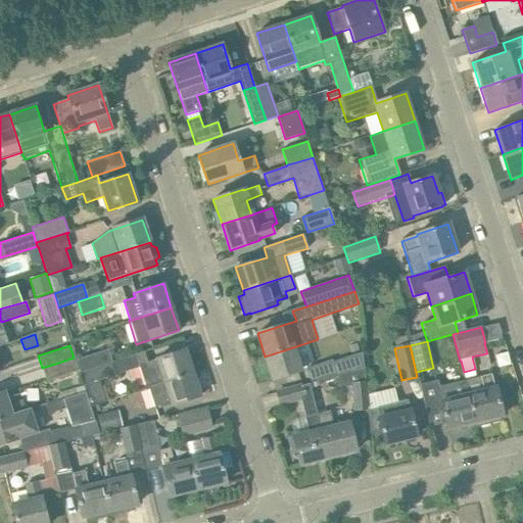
[(293,347),(265,357),(273,380),(301,370),(293,347)]
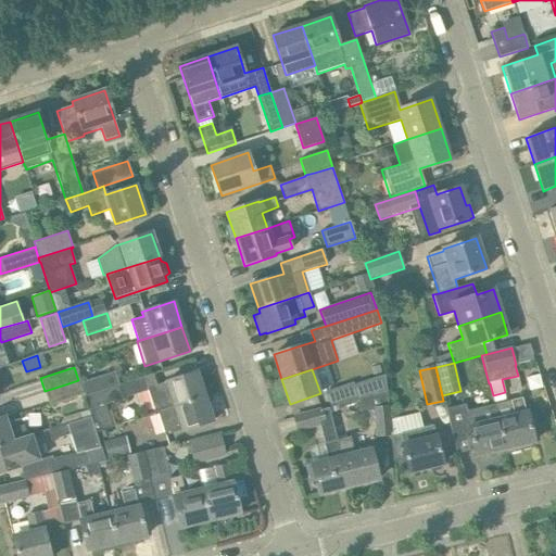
[(79,383),(84,394),(85,394),(86,396),(118,387),(121,386),(119,384),(115,371),(79,383)]
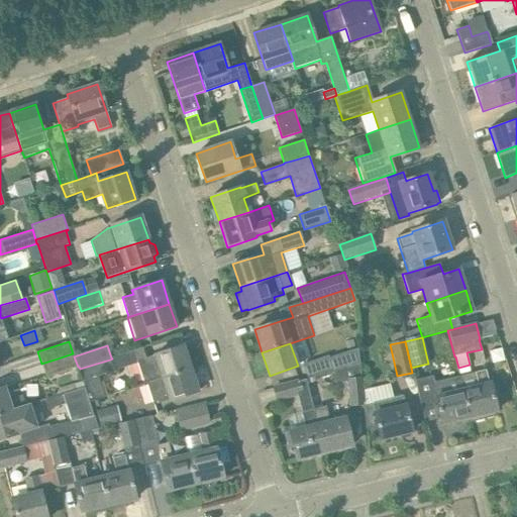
[(164,351),(135,360),(143,384),(146,383),(164,378),(190,369),(183,345),(164,351)]
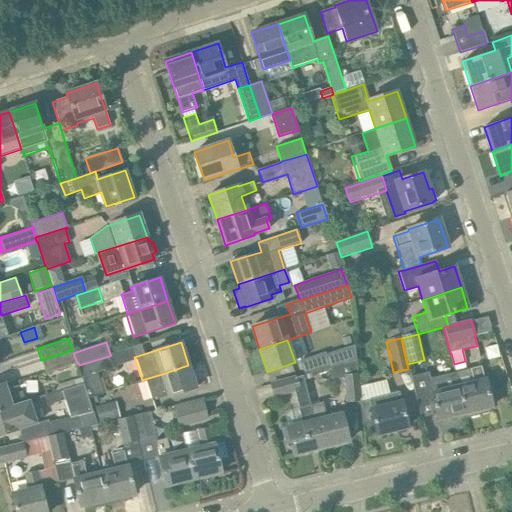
[(330,369),(356,363),(355,344),(325,354),(330,368),(330,369)]
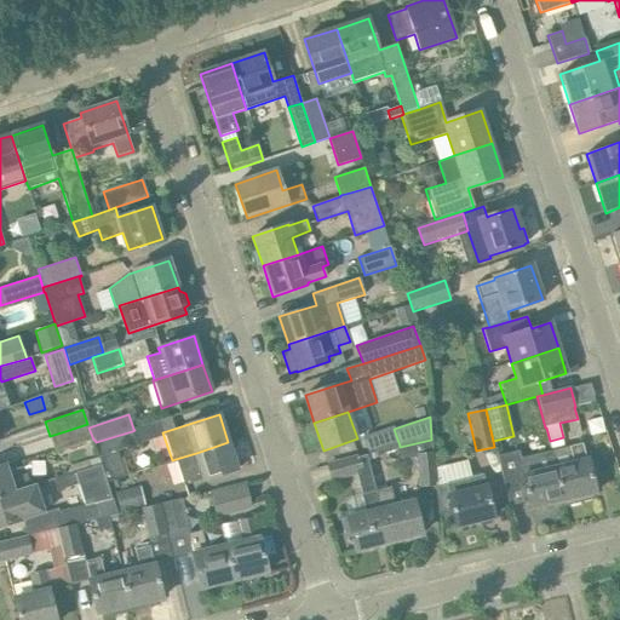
[(69,430),(50,436),(55,453),(93,440),(89,428),(87,424),(69,430)]
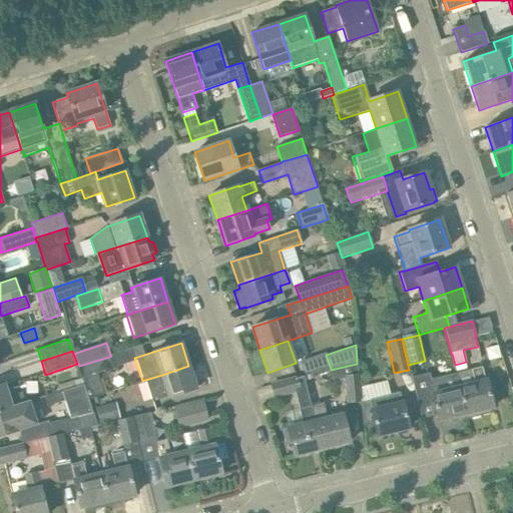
[(79,366),(77,367),(81,379),(83,383),(83,384),(88,399),(104,394),(97,373),(113,368),(109,357),(79,366)]
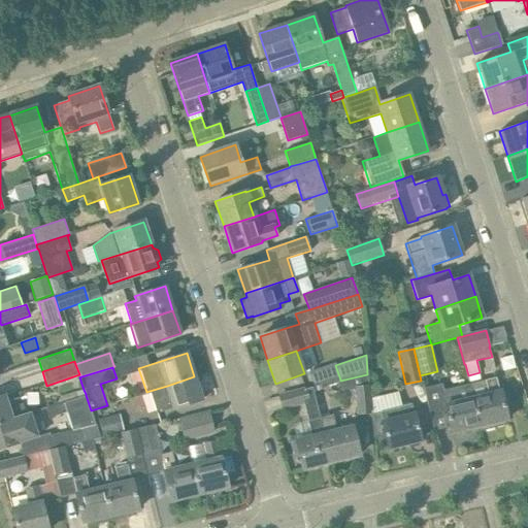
[(367,374),(340,381),(341,391),(355,390),(357,415),(371,414),(369,385),(368,386),(367,374)]
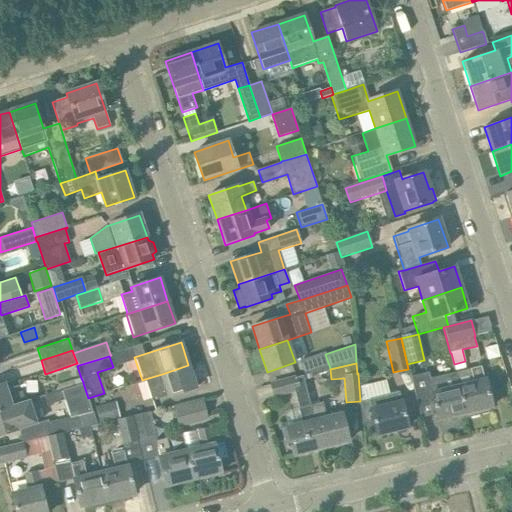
[(145,379),(152,401),(167,396),(167,397),(177,394),(196,388),(188,365),(162,374),(145,379)]
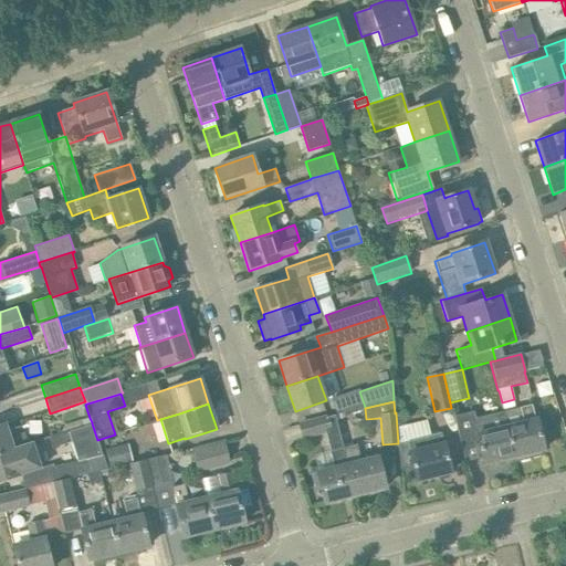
[(502,411),(513,457),(514,457),(515,462),(531,458),(530,453),(544,450),(536,419),(535,420),(532,405),(502,411)]
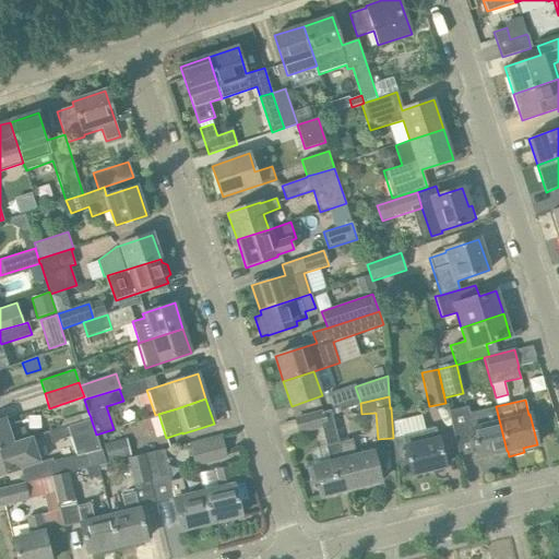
[(476,451),(477,459),(507,451),(496,406),(470,413),(468,406),(450,411),(461,454),(476,451)]
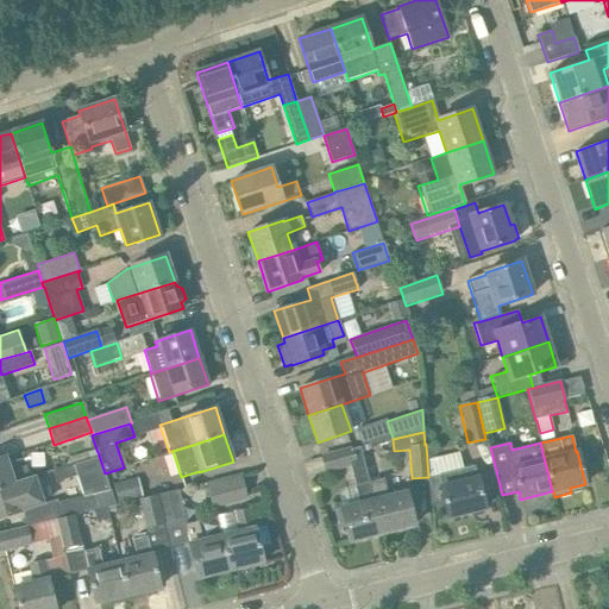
[(369,482),(360,447),(322,457),(326,470),(350,465),(359,503),(341,508),(350,541),(382,533),(369,482)]
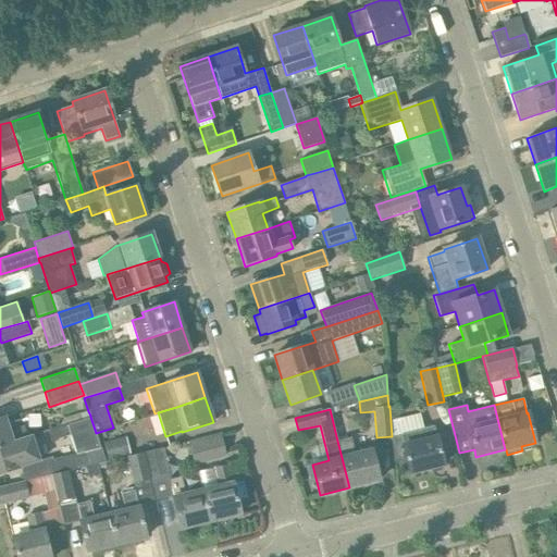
[(90,417),(48,431),(51,441),(70,434),(76,454),(53,459),(57,474),(69,471),(75,470),(75,469),(85,467),(86,467),(97,465),(106,462),(96,433),(90,417)]
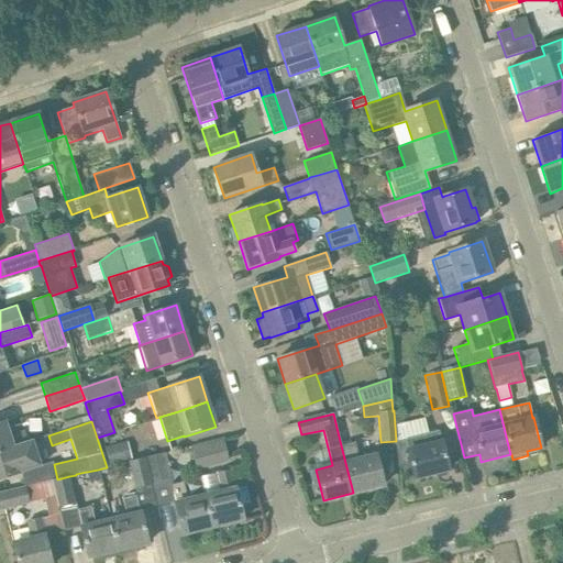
[(0,450),(28,441),(24,431),(8,435),(3,422),(0,422),(0,450)]
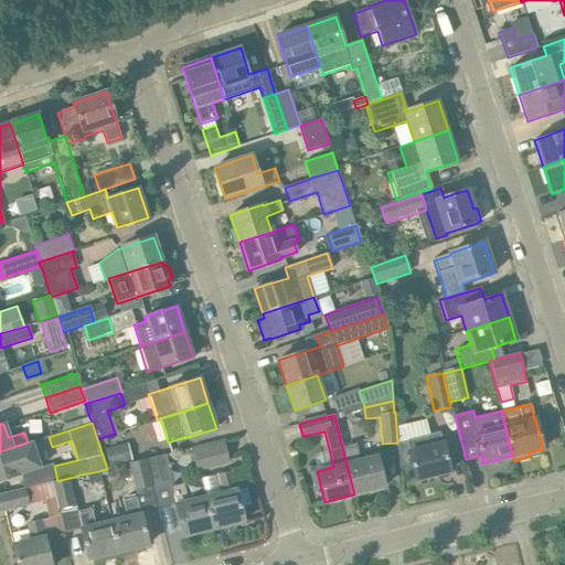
[(450,471),(440,433),(397,444),(400,469),(400,471),(413,468),(416,480),(450,471)]
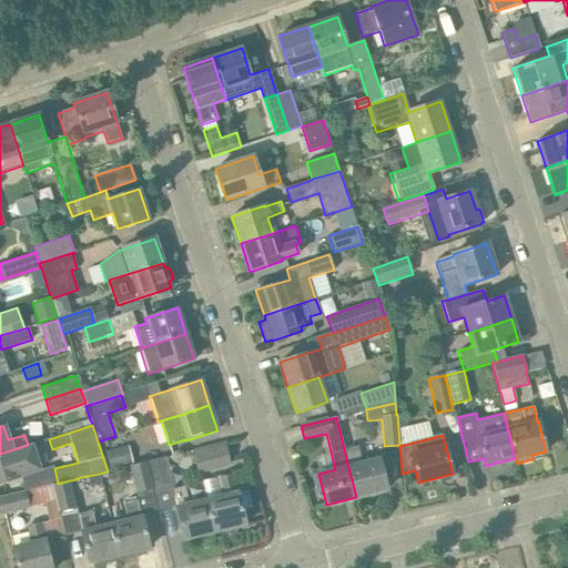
[(230,465),(224,443),(193,450),(199,472),(230,465)]
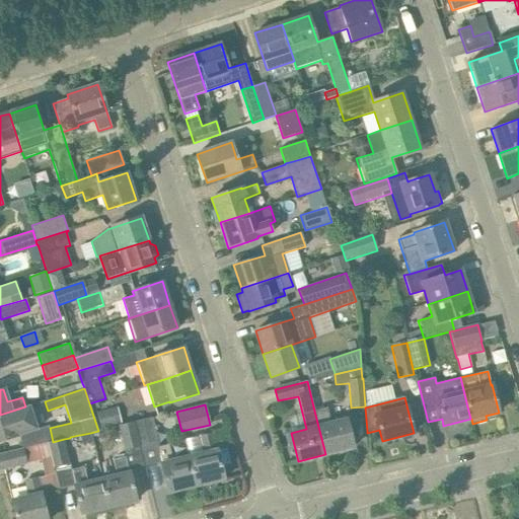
[(0,415),(0,441),(36,430),(29,406),(25,408),(25,406),(0,415)]
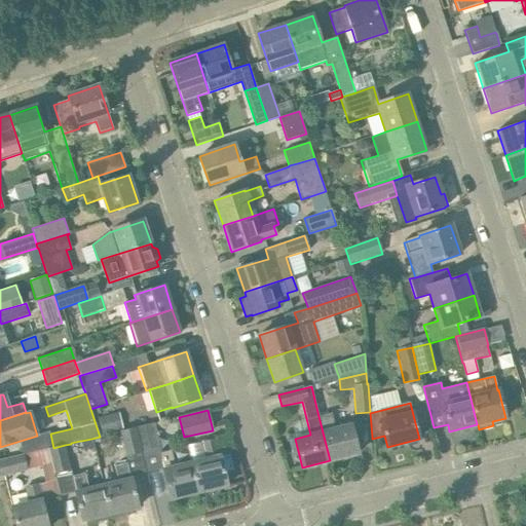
[(318,416),(330,460),(358,454),(350,425),(335,428),(331,413),(318,416)]
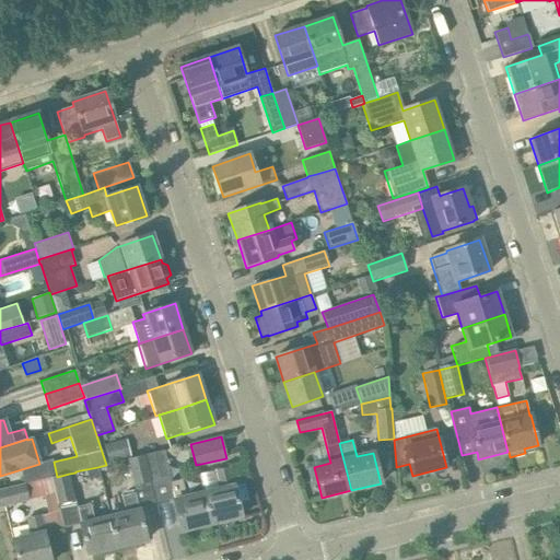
[(130,457),(126,443),(105,448),(108,463),(130,457)]
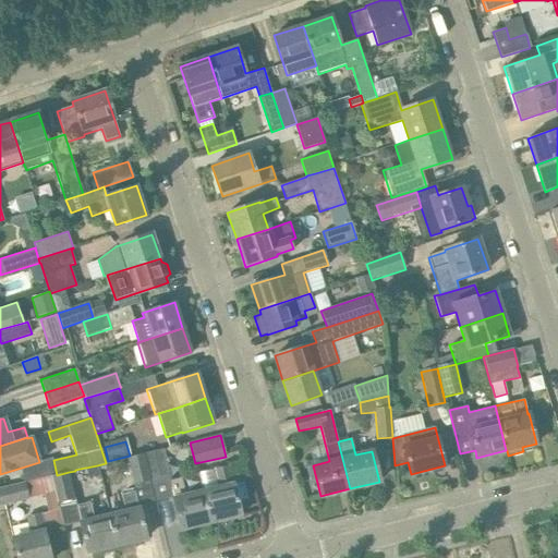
[(144,453),(128,458),(133,484),(149,480),(146,465),(144,453)]
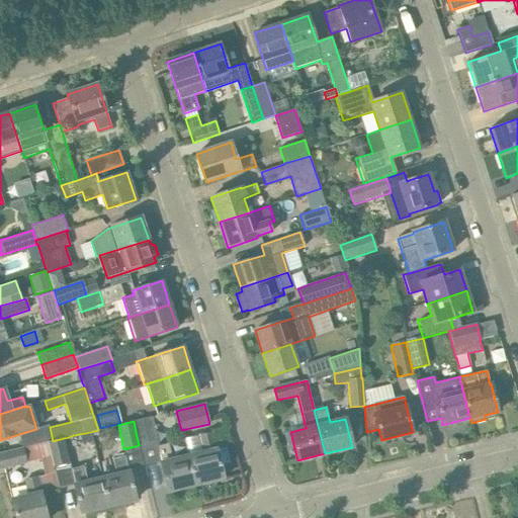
[(90,432),(80,434),(83,444),(92,442),(90,432)]
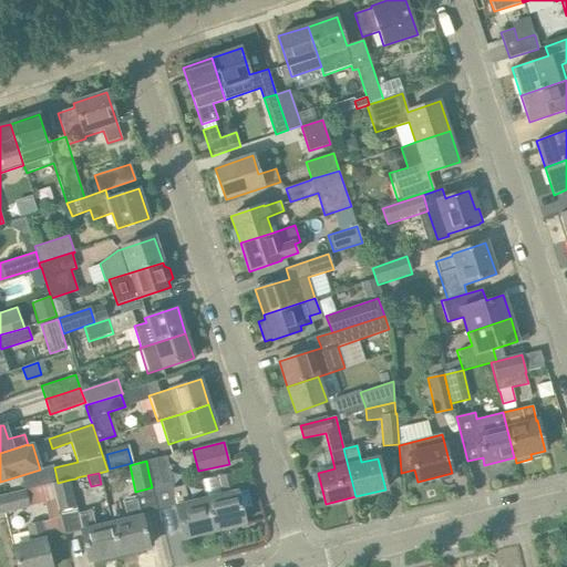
[(232,474),(200,482),(205,500),(206,504),(213,532),(245,523),(237,492),(236,493),(232,474)]
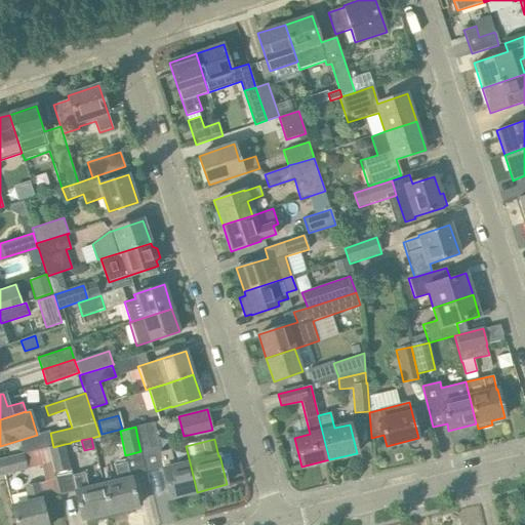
[(53,447),(47,448),(49,453),(53,473),(58,495),(75,491),(72,476),(73,476),(71,468),(65,445),(65,444),(53,447)]
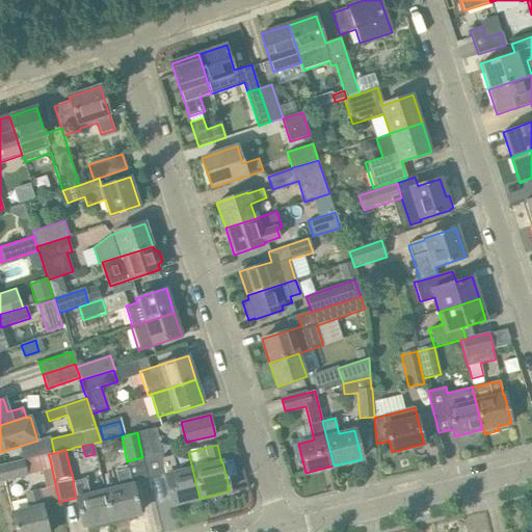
[(160,453),(142,457),(149,481),(165,477),(167,484),(173,505),(200,499),(195,484),(193,473),(192,469),(176,473),(173,456),(161,458),(160,453)]
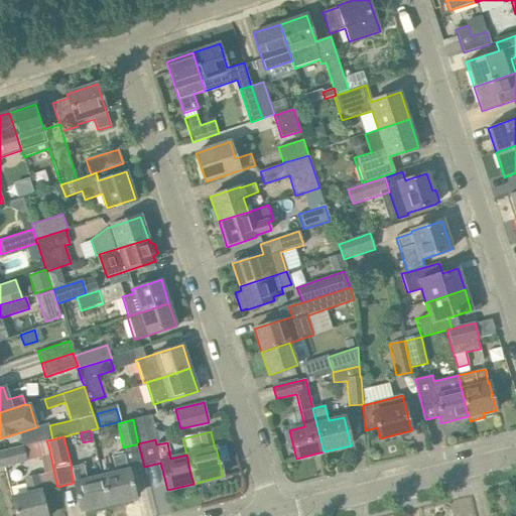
[(22,446),(0,452),(0,467),(26,461),(40,458),(44,474),(37,476),(25,479),(29,494),(12,498),(15,515),(46,515),(41,491),(57,487),(52,465),(48,445),(46,440),(22,446)]
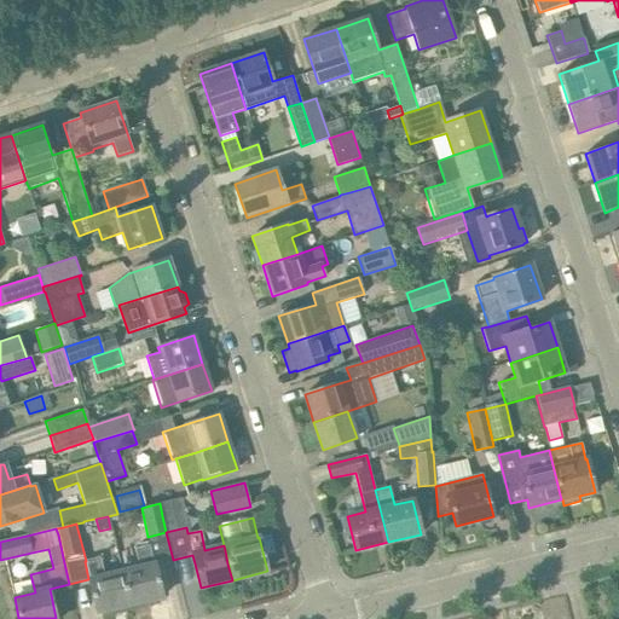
[(138,568),(121,572),(131,611),(150,606),(149,600),(162,596),(157,573),(150,544),(133,549),(138,568)]
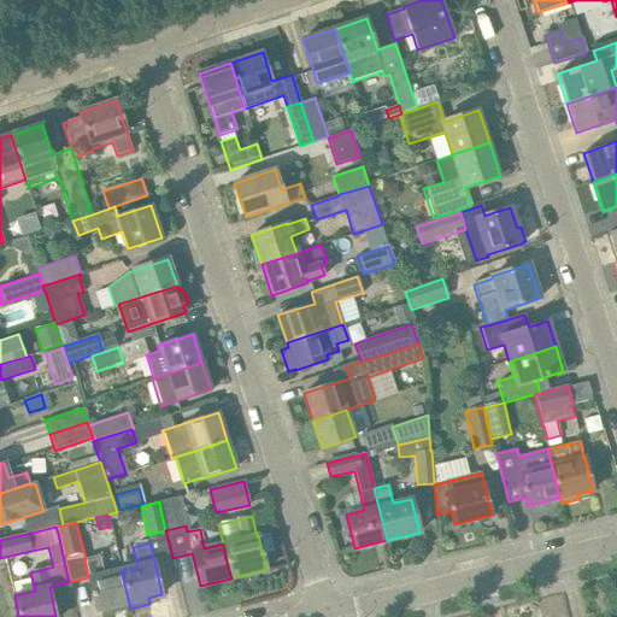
[(86,559),(84,559),(88,577),(90,587),(97,611),(110,607),(111,613),(130,609),(121,570),(103,575),(99,556),(86,559)]
